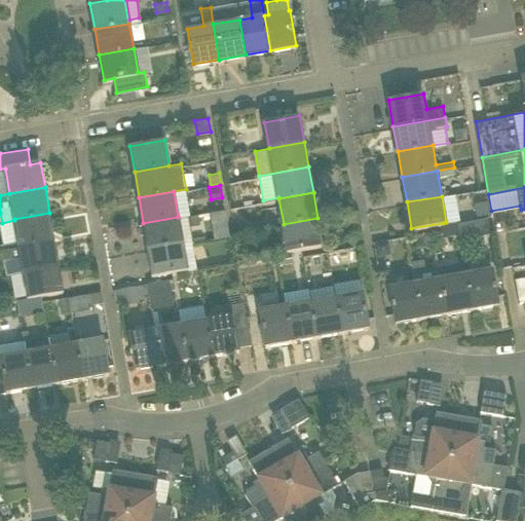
[(490,213),(488,198),(475,200),(478,215),(490,213)]
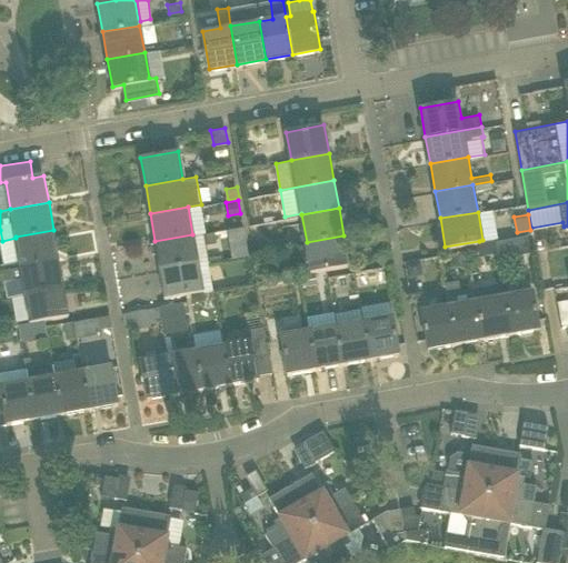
[(1,269),(59,258),(53,230),(16,237),(16,238),(20,259),(0,262),(1,269)]
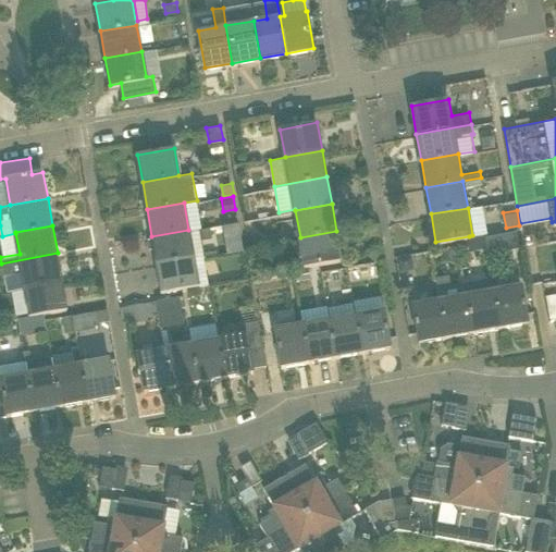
[(210,225),(201,227),(199,228),(201,238),(212,236),(210,225)]
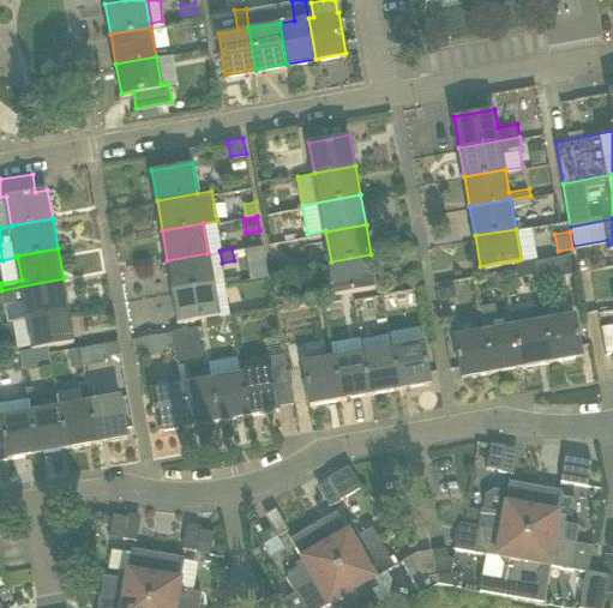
[(208,253),(167,260),(173,290),(214,283),(208,253)]
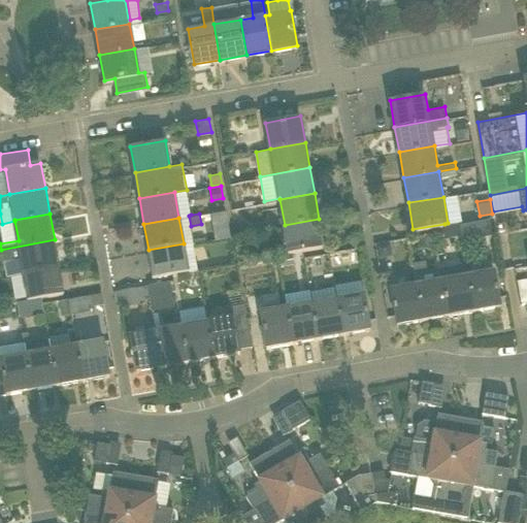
[(494,218),(480,220),(482,233),(496,231),(494,218)]
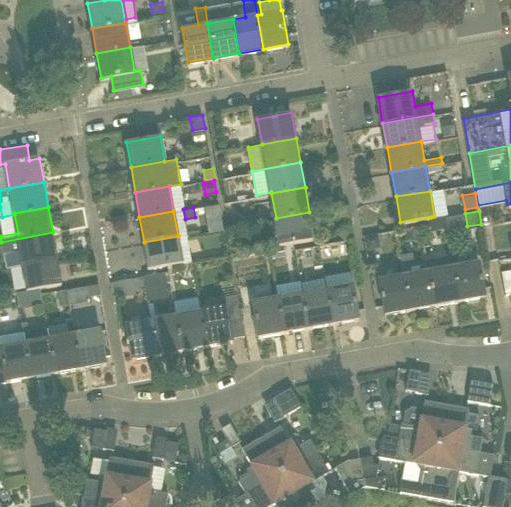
[(281,243),(314,237),(309,212),(276,218),(281,243)]
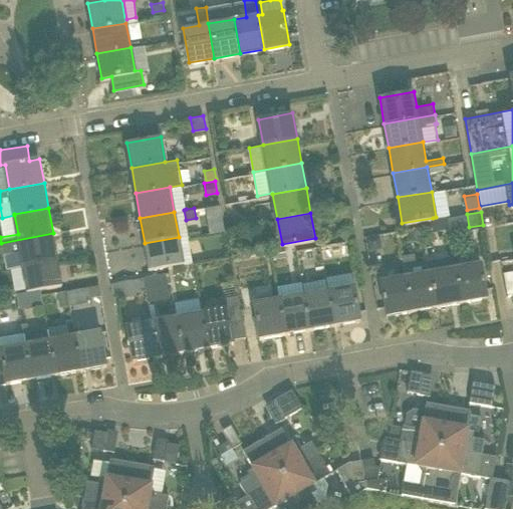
[(240,224),(238,215),(229,216),(231,225),(240,224)]
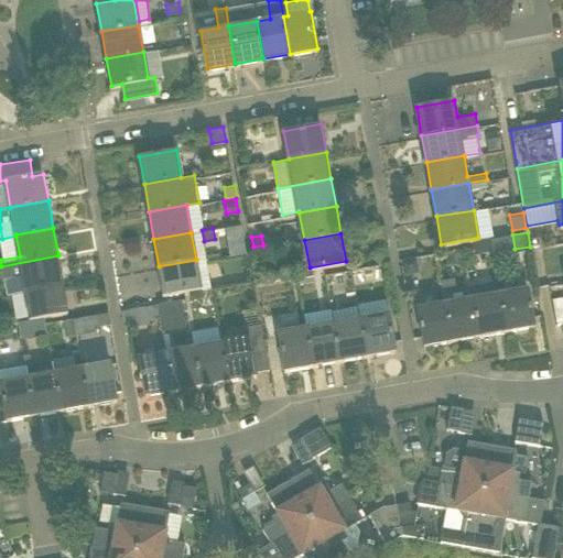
[(477,251),(491,249),(489,236),(478,238),(475,239),(477,251)]
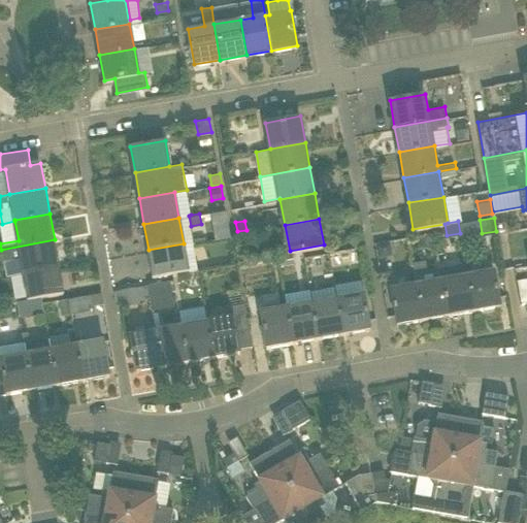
[(431,247),(432,235),(421,235),(421,246),(431,247)]
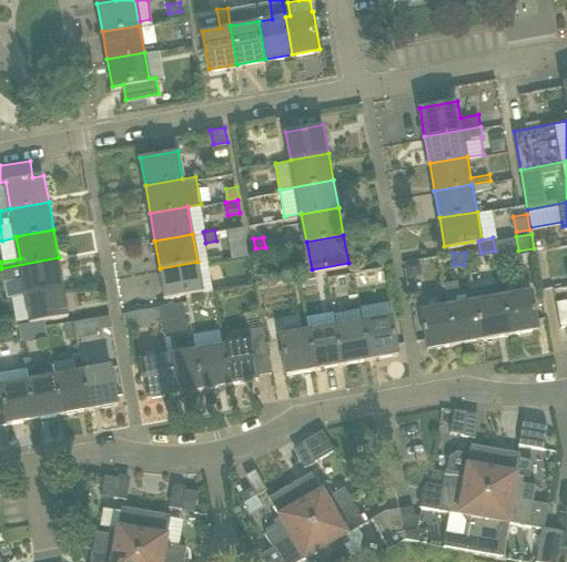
[(283,268),(280,255),(264,258),(267,273),(283,268)]
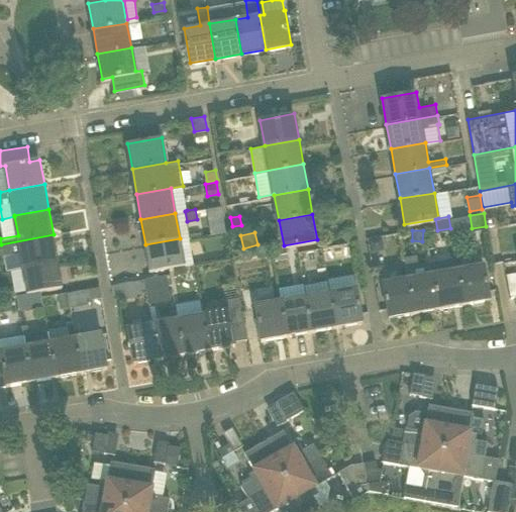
[(2,248),(20,246),(23,267),(58,260),(54,234),(1,244),(2,248)]
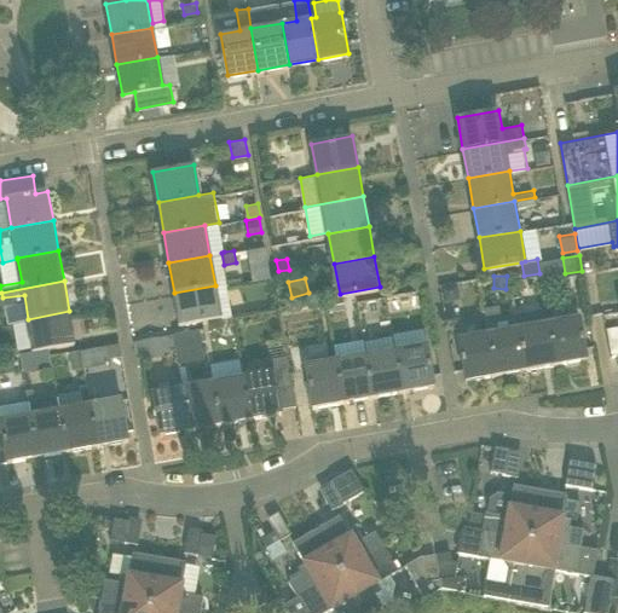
[(452,299),(460,289),(458,282),(443,283),(445,300),(452,299)]
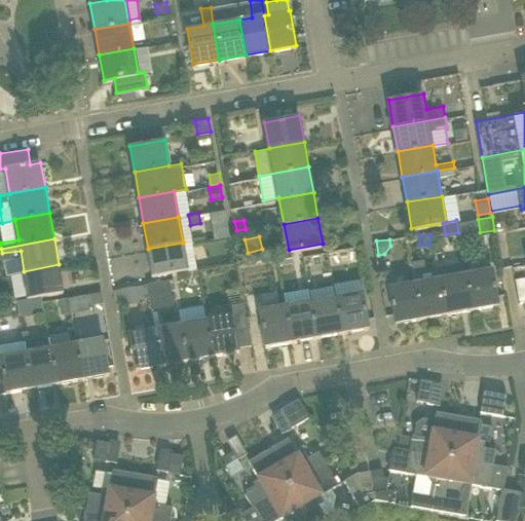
[(148,249),(153,274),(187,268),(183,243),(148,249)]
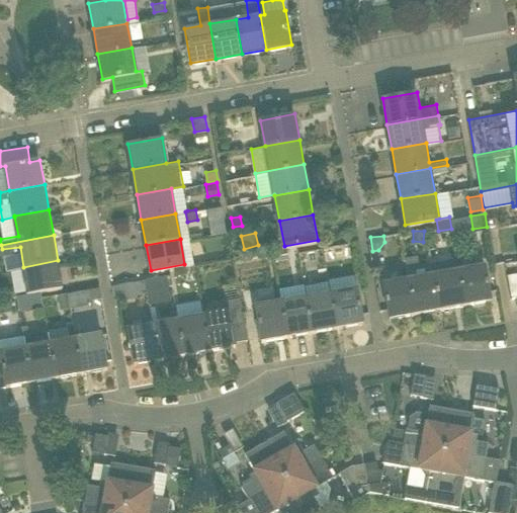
[(287,247),(274,249),(276,259),(289,256),(287,247)]
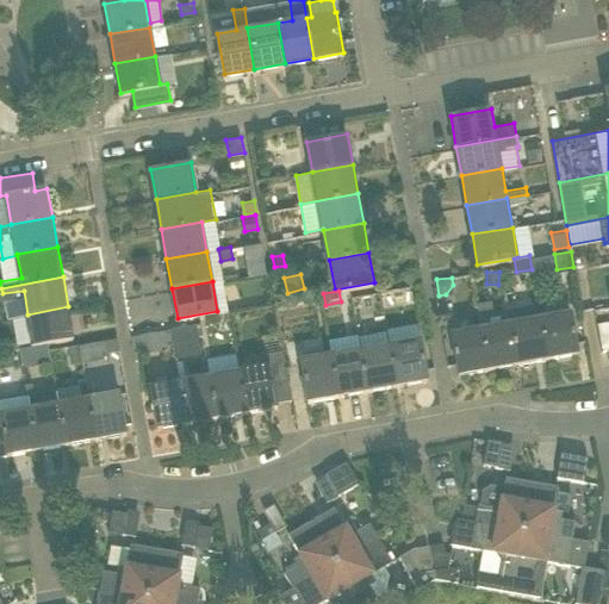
[(539,303),(509,309),(520,362),(548,357),(541,317),(539,303)]
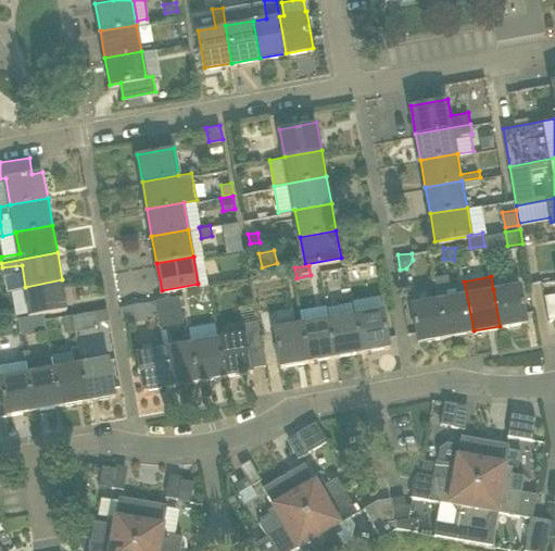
[(25,287),(29,314),(67,308),(62,279),(25,287)]
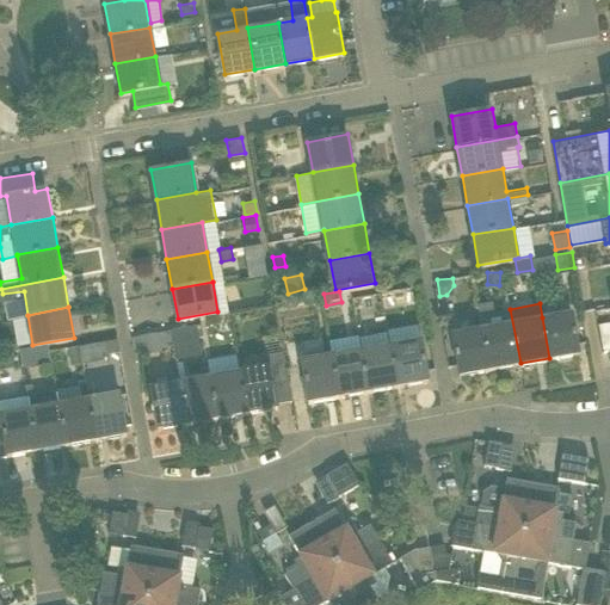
[(521,363),(510,309),(481,314),(484,327),(491,369),(521,363)]
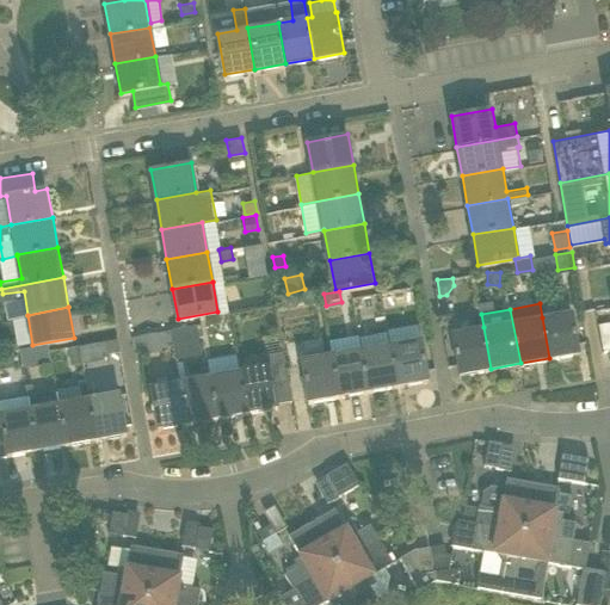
[(549,358),(579,352),(572,312),(542,318),(549,358)]
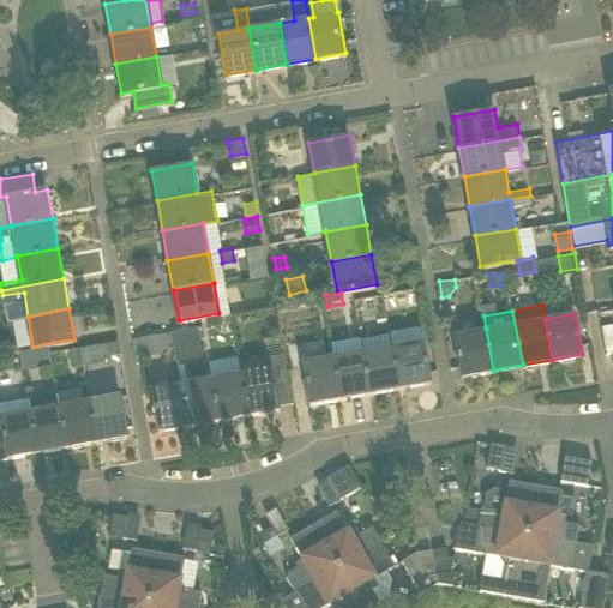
[(391,327),(391,330),(402,386),(431,381),(420,321),(391,327)]
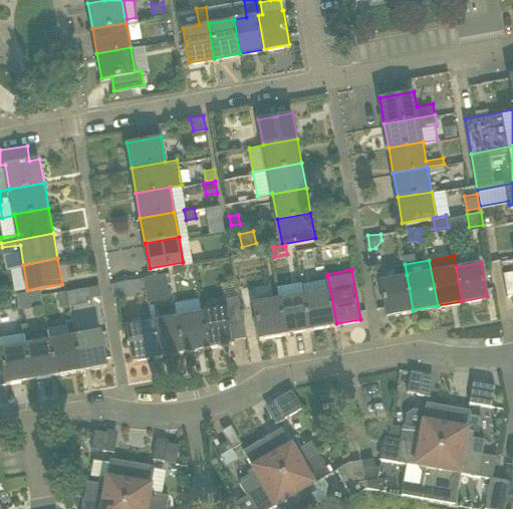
[(512,269),(503,271),(507,294),(512,292),(512,269)]
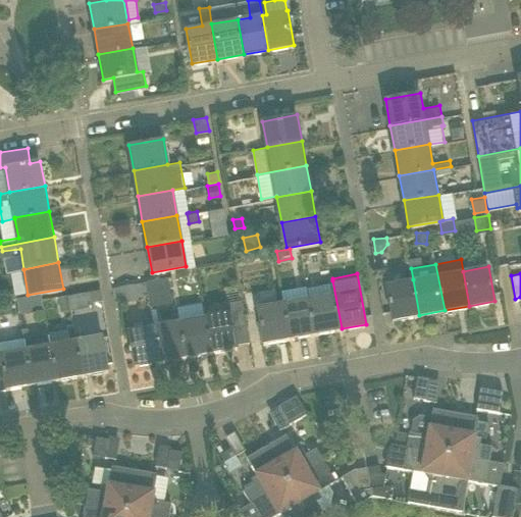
[(149,290),(173,286),(171,275),(147,279),(149,290)]
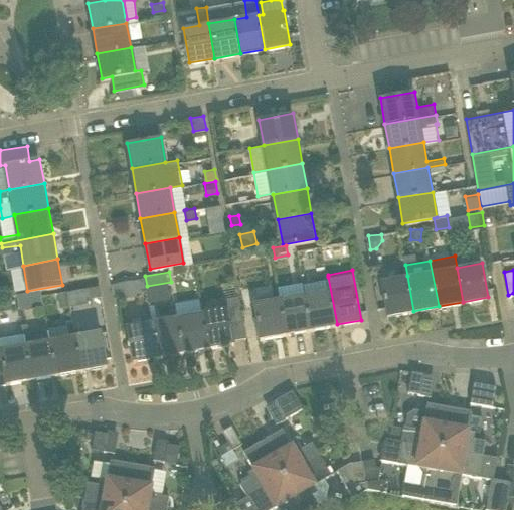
[(112,282),(115,295),(147,289),(147,286),(145,276),(112,282)]
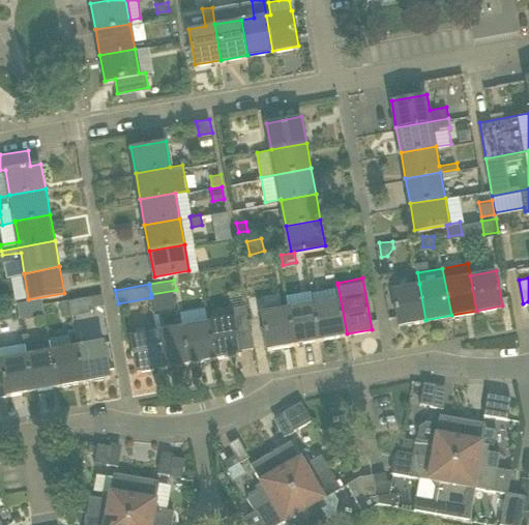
[(419,284),(392,289),(399,324),(425,320),(419,284)]
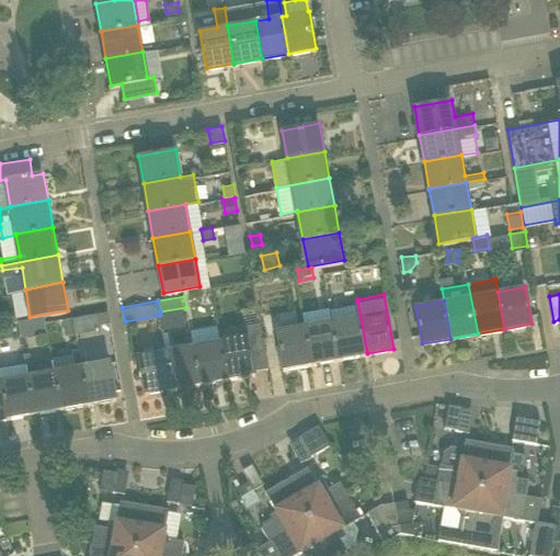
[(330,307),(333,321),(340,358),(367,353),(357,302),(330,307)]
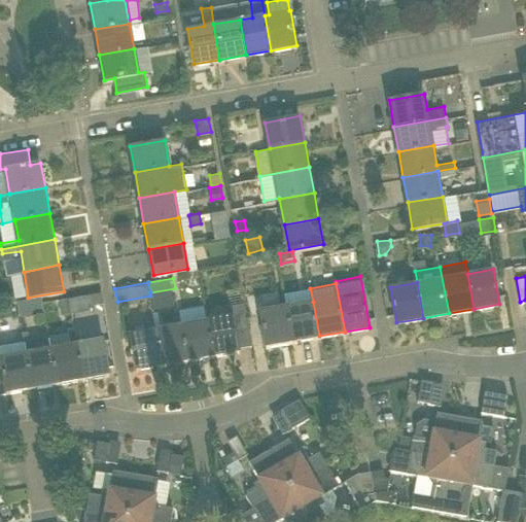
[(83,293),(69,296),(72,311),(85,308),(83,293)]
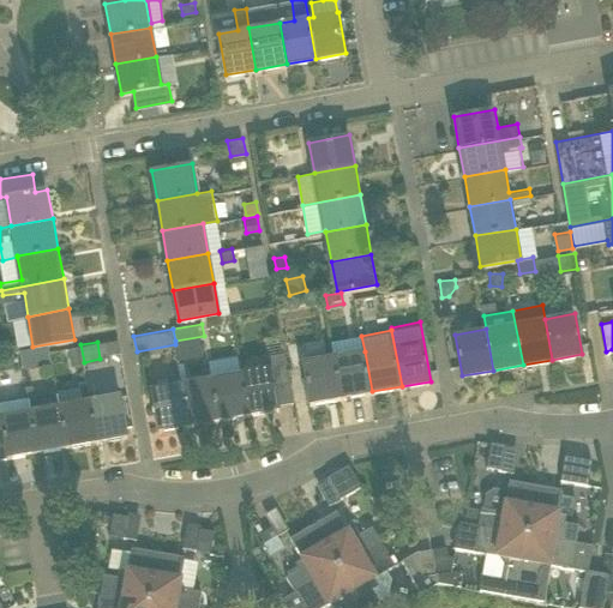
[(73,363),(84,362),(80,344),(70,347),(73,363)]
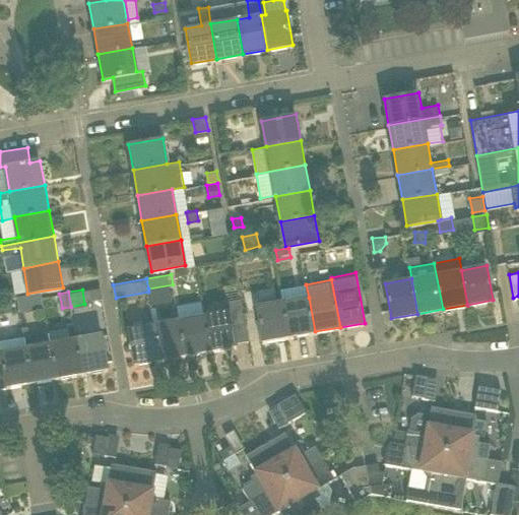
[(241,298),(229,300),(231,311),(205,316),(211,350),(237,345),(232,319),(245,317),(241,298)]
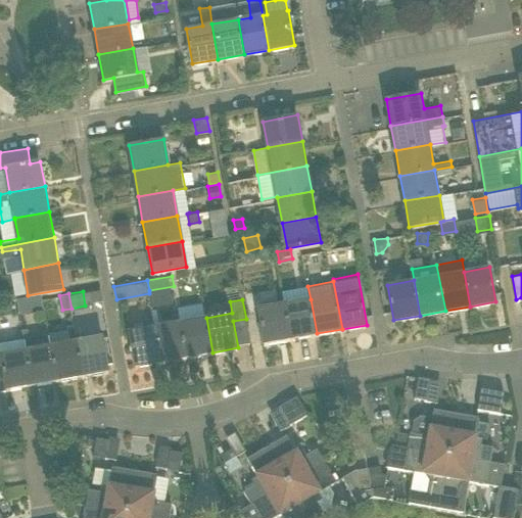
[(291,338),(317,333),(311,299),(285,303),(291,338)]
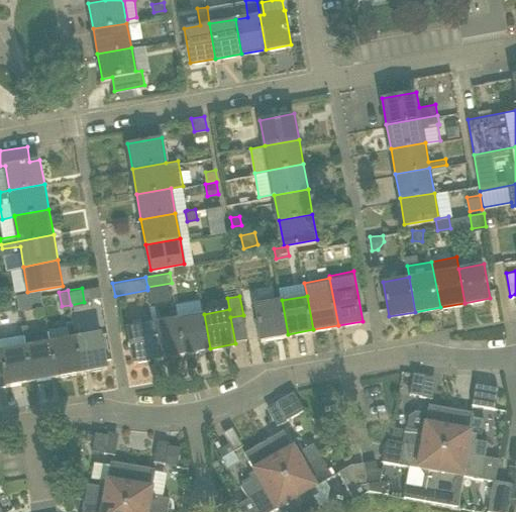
[(255,305),(262,338),(288,334),(282,300),(255,305)]
